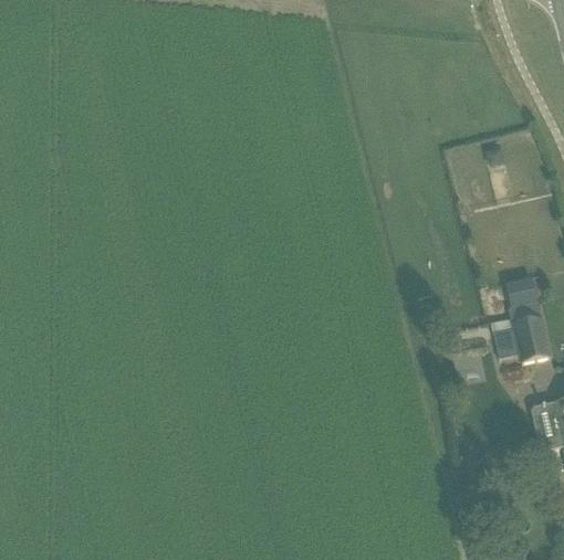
[(482,150),(487,166),(503,161),(499,146),(482,150)]
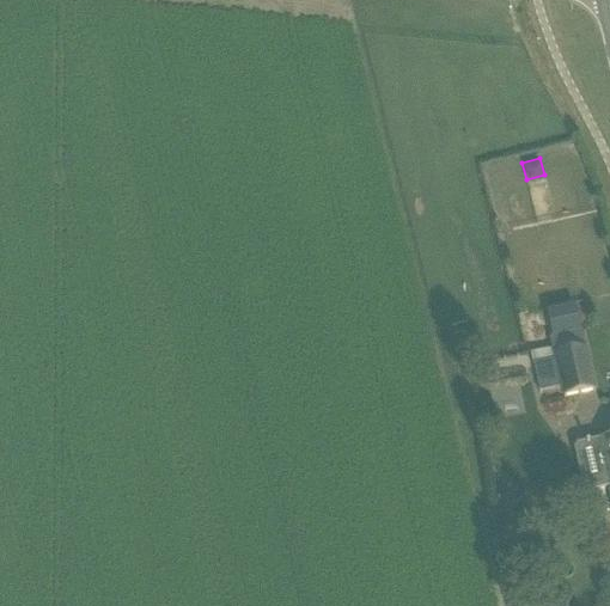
[(592,386),(584,343),(553,350),(554,356),(561,392),(592,386)]
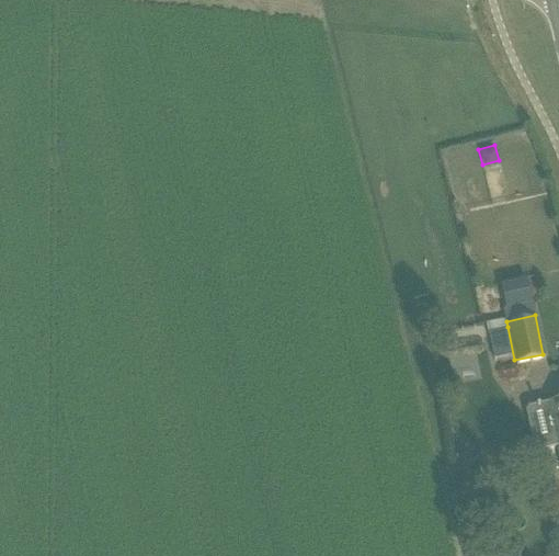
[(508,327),(506,321),(504,316),(485,319),(486,328),(487,331),(508,327)]
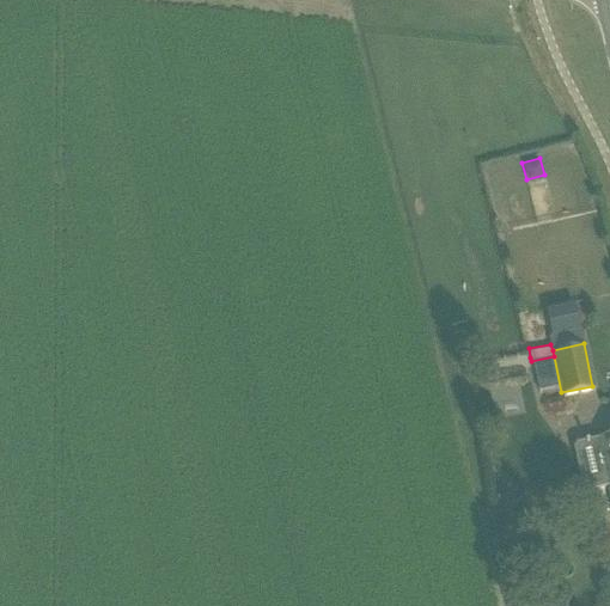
[(471,359),(476,384),(488,381),(483,357),(471,359)]
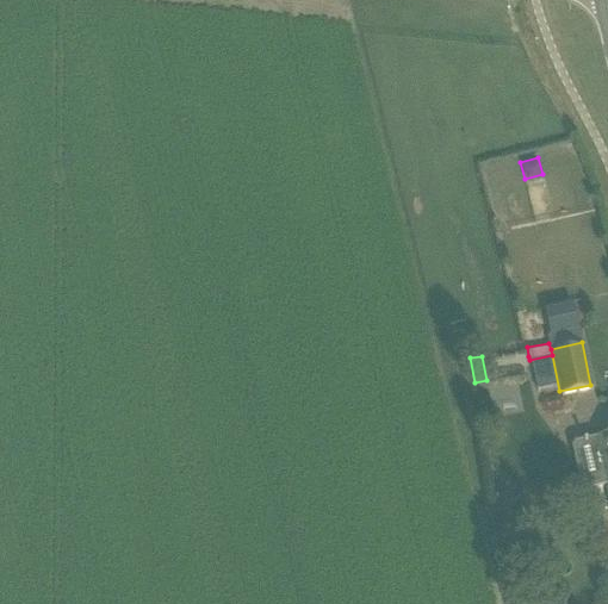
[(607,430),(593,434),(603,481),(607,480),(607,430)]
